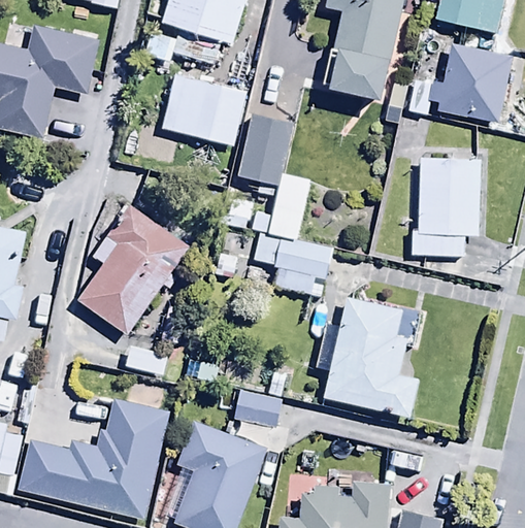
[(119,0),(78,0),(117,9),(119,0)]
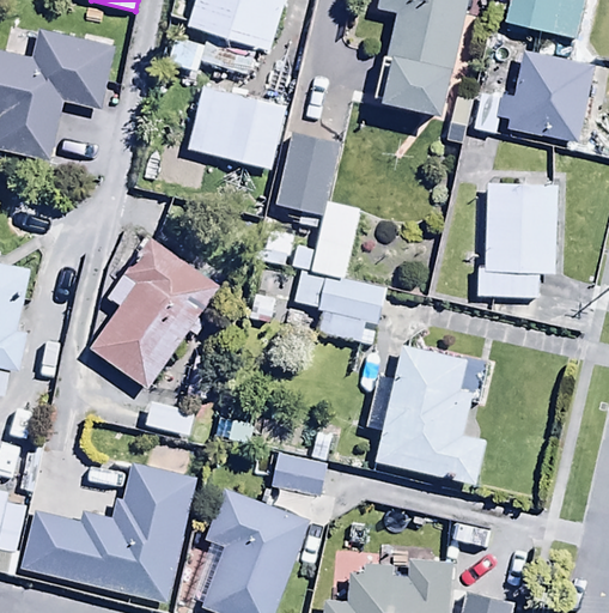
[(285,0),(195,0),(189,22),(211,29),(205,46),(176,36),(168,65),(198,74),(202,61),(250,76),(260,44),(270,48),(285,0)]
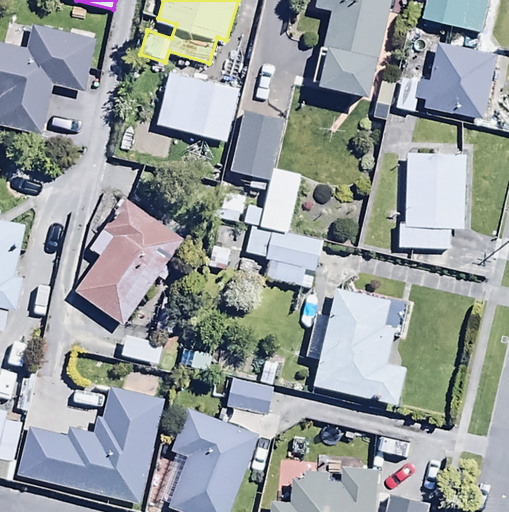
[(315,0),(315,6),(331,9),(323,44),(317,43),(309,83),(369,95),(389,0),(315,0)]
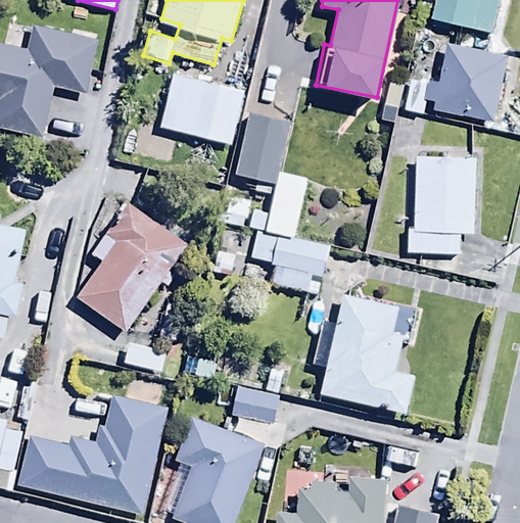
[(501,0),(432,0),(428,16),(492,34),(501,0)]
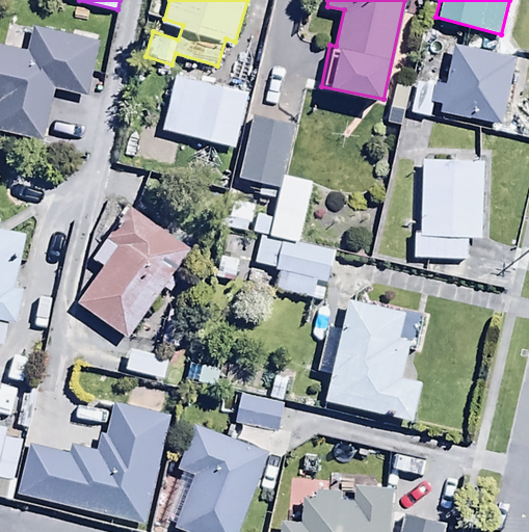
[(29,51),(0,45),(0,131),(43,140),(53,89),(87,97),(99,40),(34,26),(29,51)]
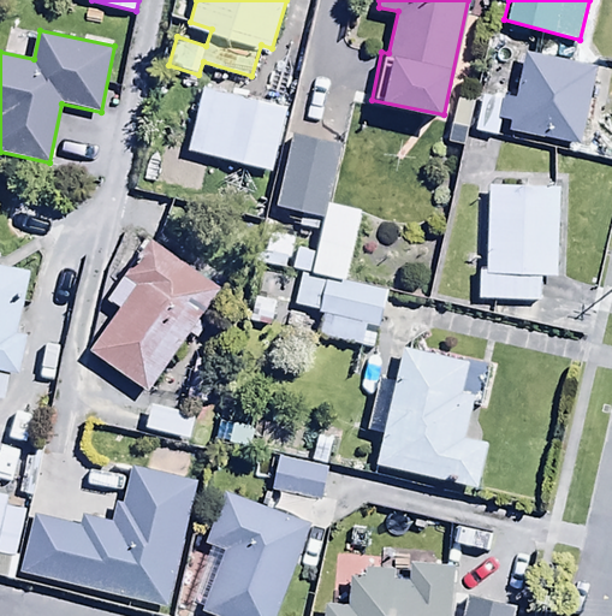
[(505,99),(501,117),(511,119),(509,129),(582,143),(596,64),(526,52),(518,95),(506,93),(505,99)]
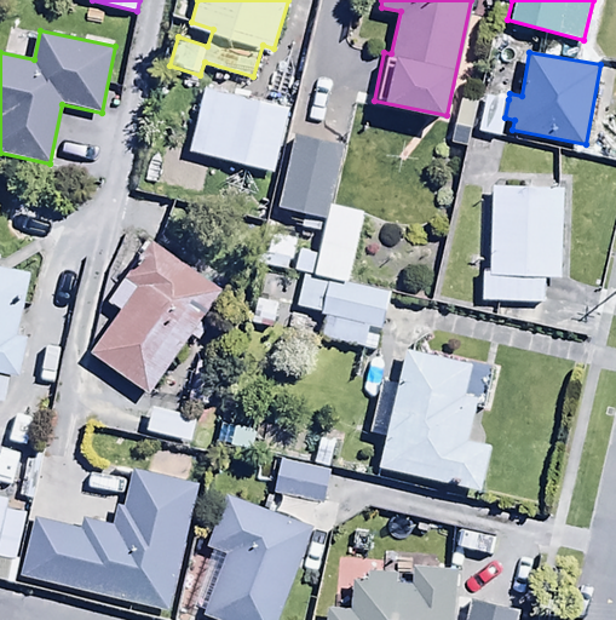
[(205,85),(188,149),(276,173),(293,109),(205,85)]
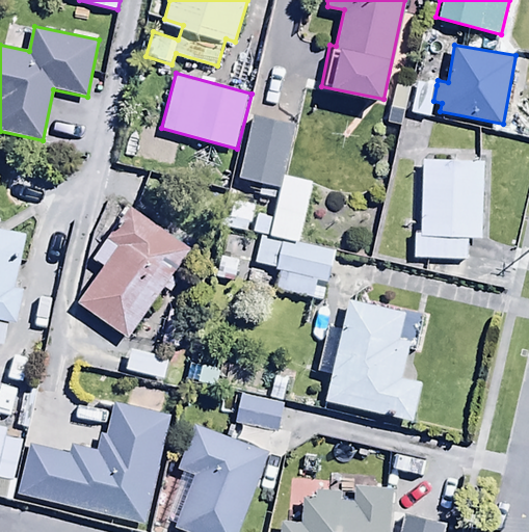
[(433,101),(437,85),(416,82),(410,112),(430,116),(433,101)]
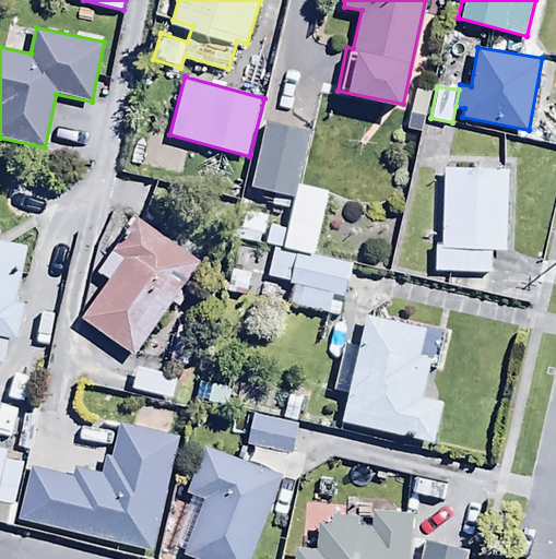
[(295,209),(302,176),(310,178),(314,163),(320,165),(326,138),(311,134),(312,131),(267,121),(252,187),(263,189),(260,201),(267,202),(295,209)]
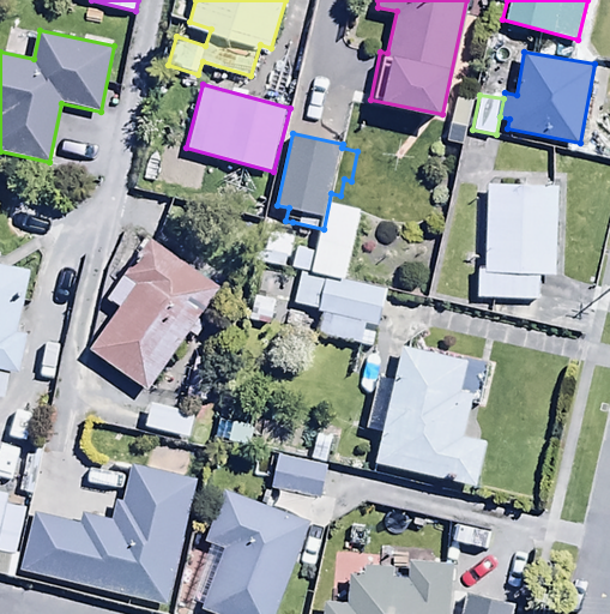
[(488,184),(485,269),(478,269),(477,300),(499,300),(497,315),(525,317),(525,300),(537,300),(538,272),(556,274),(559,186),(488,184)]
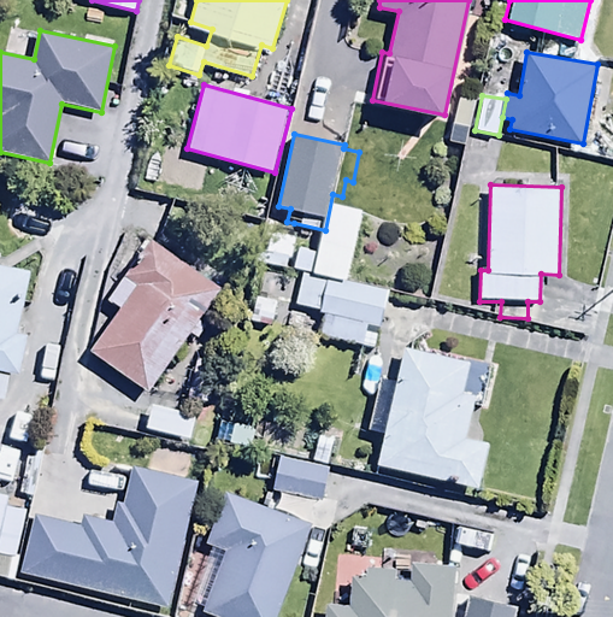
[(288,268),(294,223),(265,219),(259,264),(288,268)]
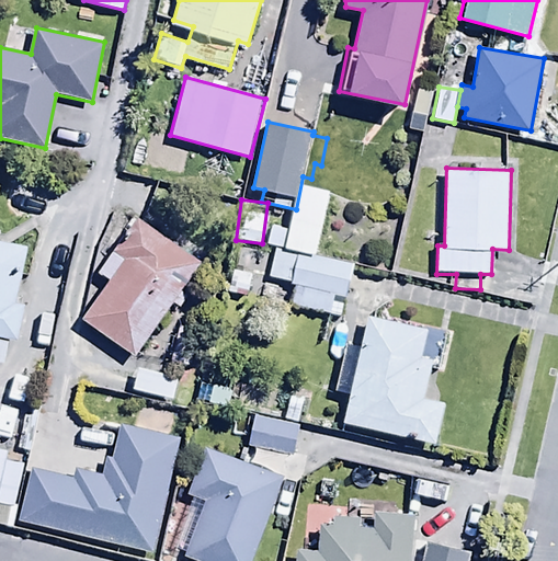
[(81,319),(135,356),(173,302),(182,309),(211,268),(139,217),(100,272),(110,278),(81,319)]
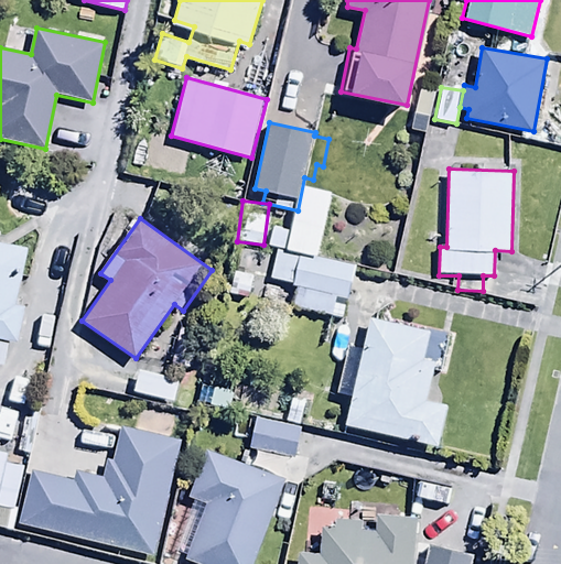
[(0,365),(4,367),(10,340),(18,342),(24,305),(17,304),(29,248),(0,241),(0,365)]
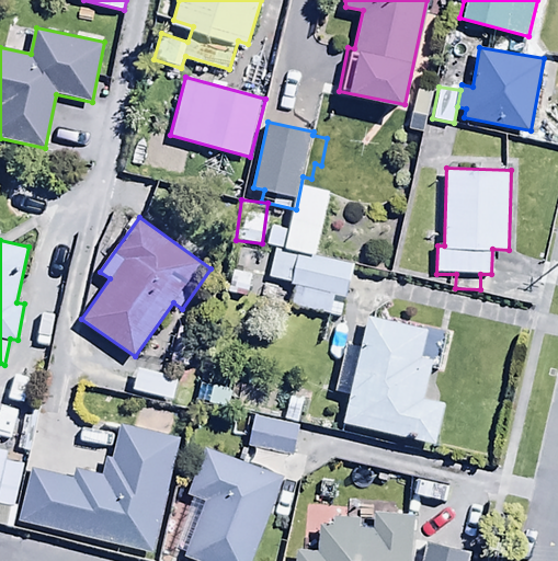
[(291,285),(295,286),(292,302),(332,310),(336,295),(345,297),(353,263),(275,247),(269,277),(291,282),(291,285)]
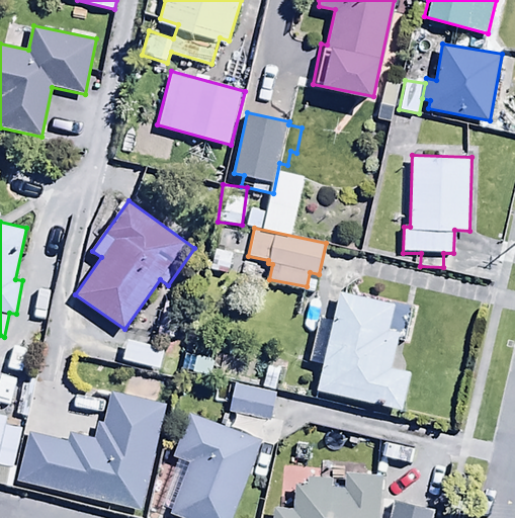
[(340,290),(333,319),(319,316),(309,360),(323,363),(317,390),(403,409),(411,370),(393,366),(398,343),(406,345),(415,309),(340,290)]
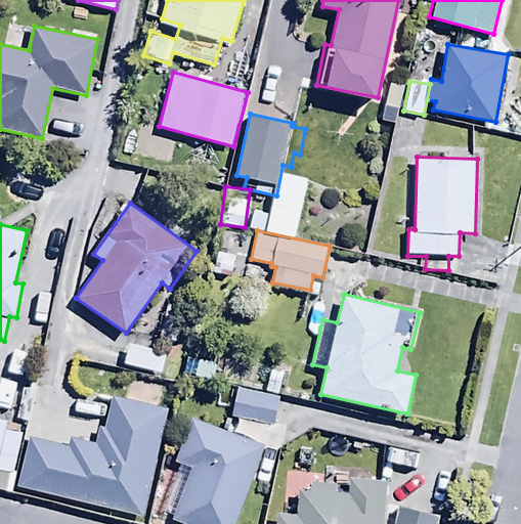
[(171,349),(128,341),(124,365),(167,374),(171,349)]
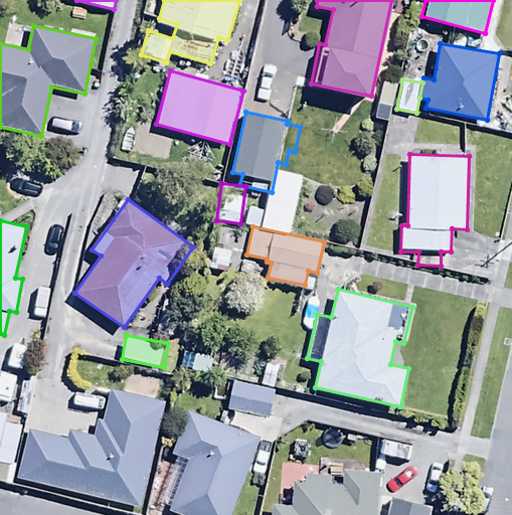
[(34,342),(17,340),(11,378),(28,381),(34,342)]
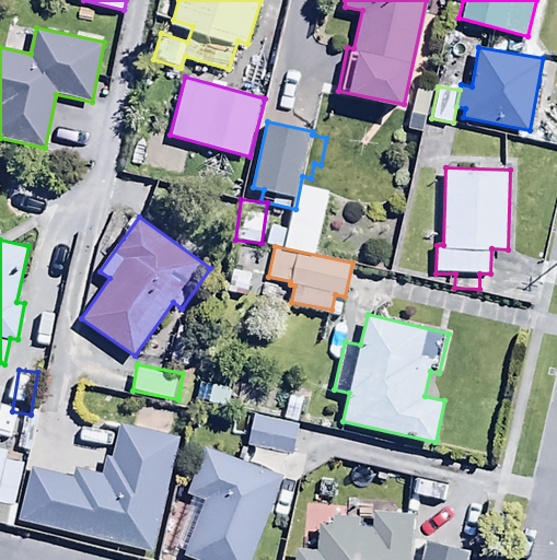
[(300,423),(254,413),(246,445),(293,455),(300,423)]
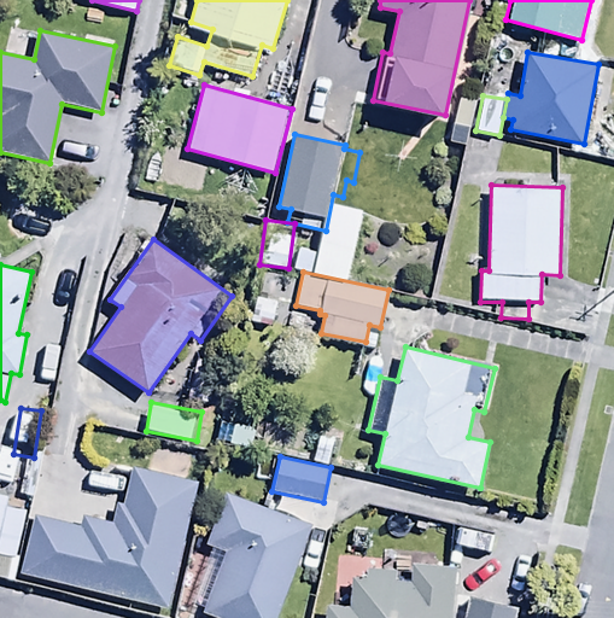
[(34,513),(21,571),(169,606),(198,482),(132,466),(116,525),(82,517),(80,524),(34,513)]
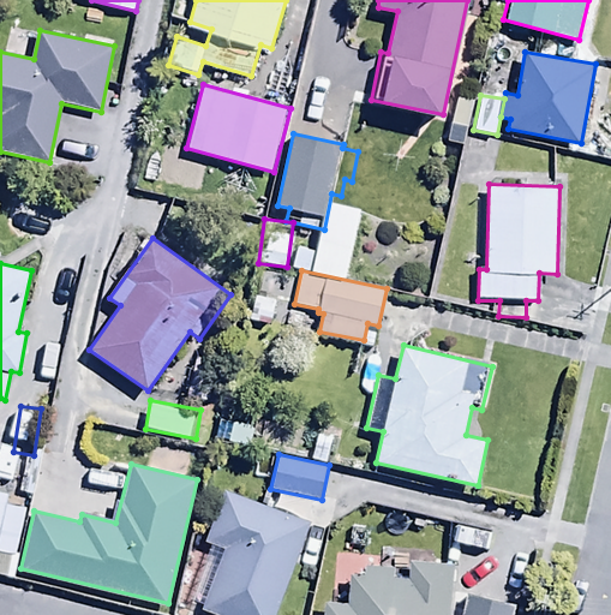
[(0,575),(11,578),(27,508),(7,505),(10,490),(0,488),(0,575)]
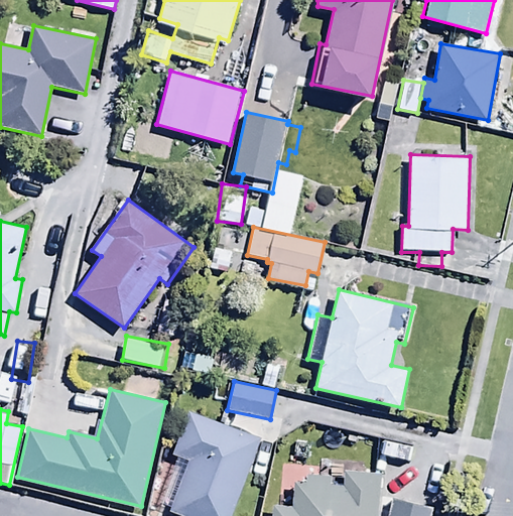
[(188,515),(233,515),(261,437),(187,411),(172,454),(186,459),(168,509),(188,515)]
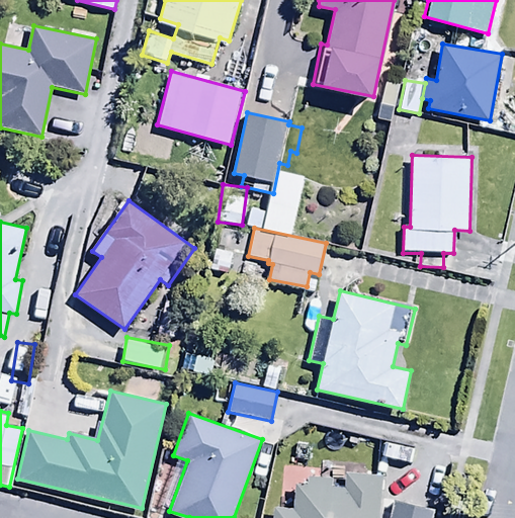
[(272,507),(271,517),(377,517),(378,471),(348,470),(347,485),(333,485),(333,478),(310,477),(309,483),(296,483),(296,508),(272,507)]
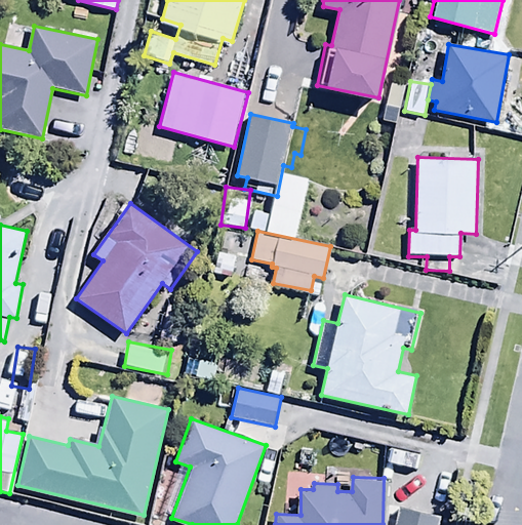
[(441,524),(443,523),(400,509),(394,524),(441,524)]
